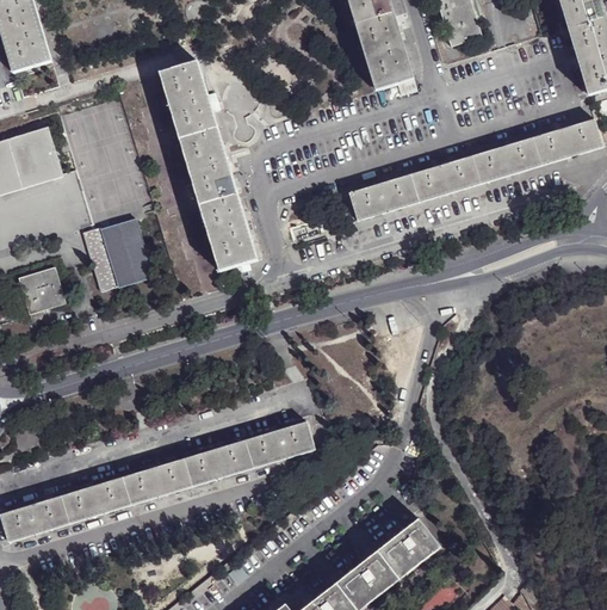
[(0,0),(0,26),(14,73),(50,62),(31,0),(0,0)]
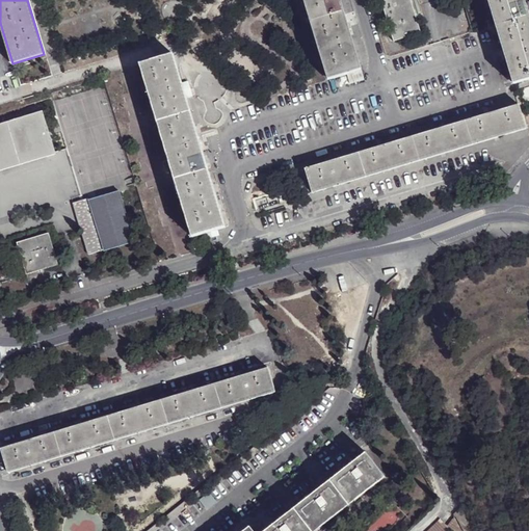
[(302,0),(327,79),(359,69),(337,0),(302,0)]
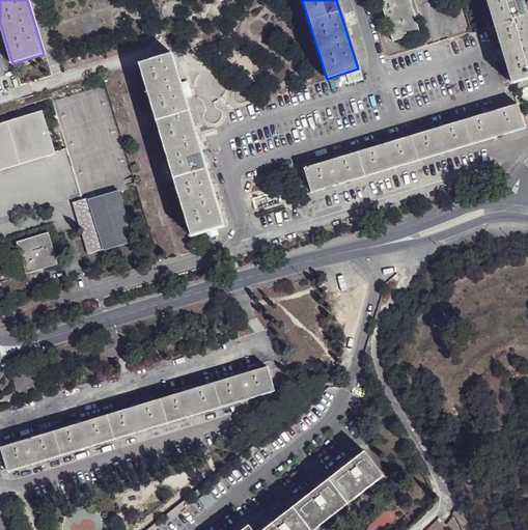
[(378,0),(391,39),(417,32),(407,0),(378,0)]
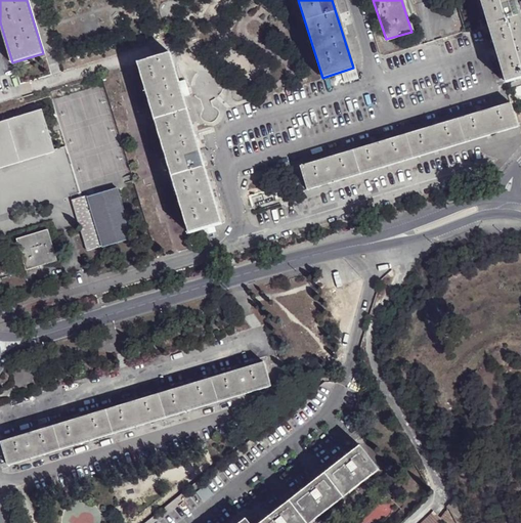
[(520,25),(513,0),(478,0),(504,81),(520,75),(520,25)]
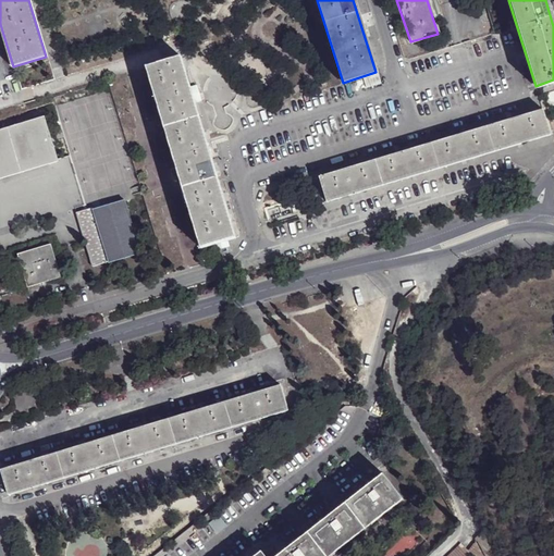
[(208,152),(202,133),(180,56),(146,66),(199,247),(233,237),(208,152)]
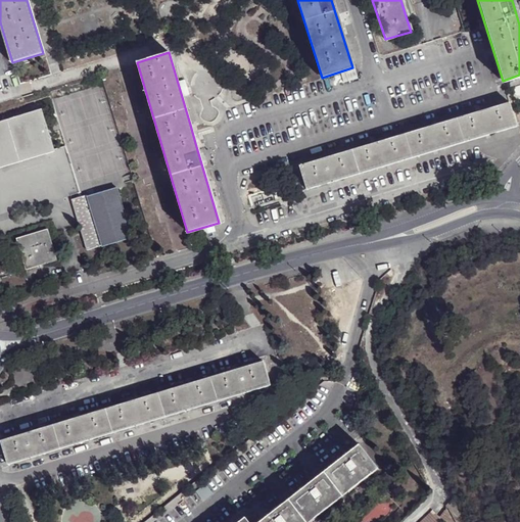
[(455,117),(462,141),(514,126),(507,102),(455,117)]
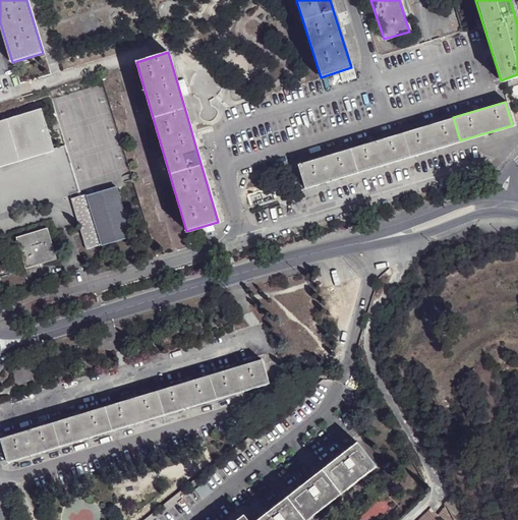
[(0,165),(52,150),(40,108),(0,119),(0,165)]
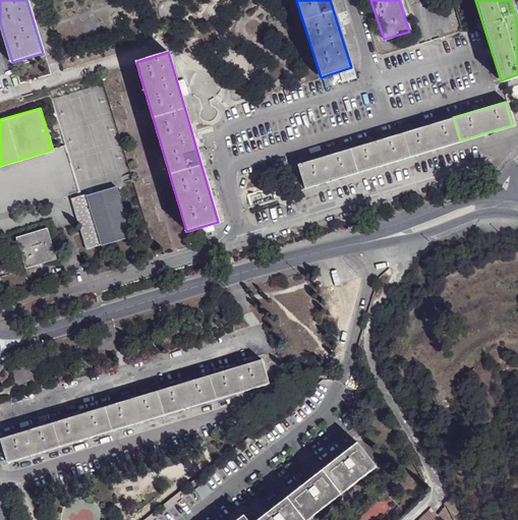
[(400,132),(407,156),(460,140),(453,117),(400,132)]
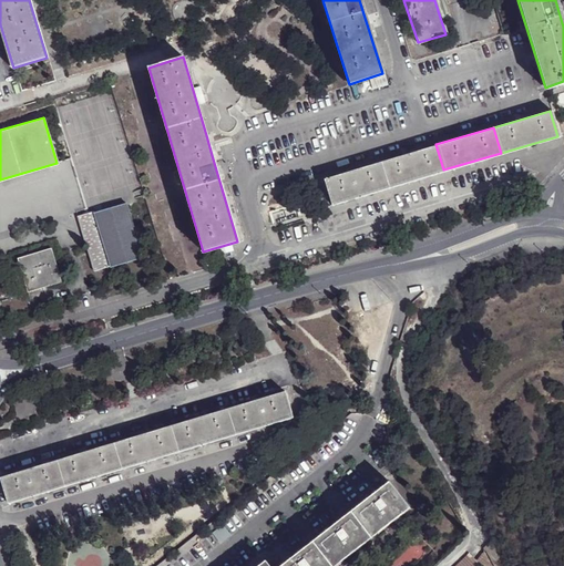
[(209,134),(206,135),(212,155),(215,154),(209,134)]
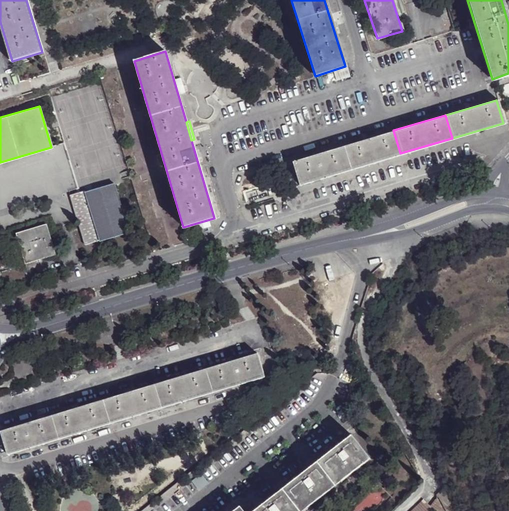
[(342,146),(349,169),(400,153),(393,130),(342,146)]
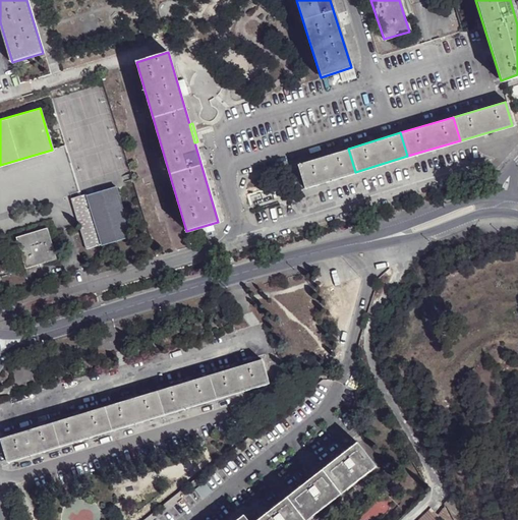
[(296,164),(303,187),(355,172),(348,149),(296,164)]
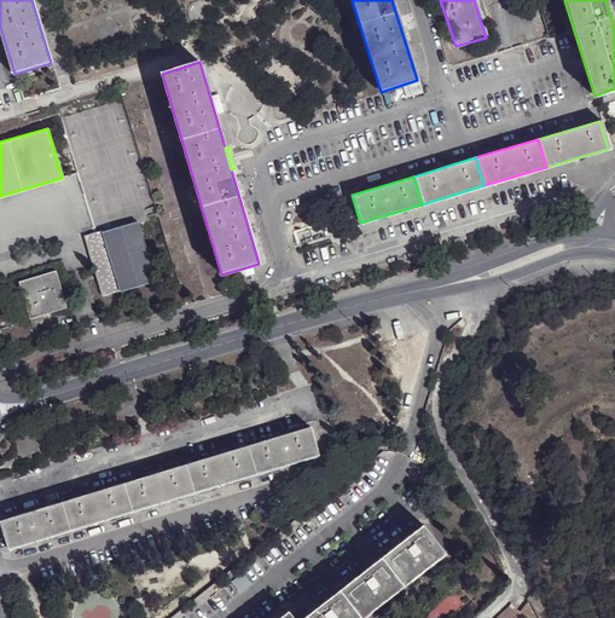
[(135,224),(102,234),(117,287),(119,290),(152,281),(135,224)]
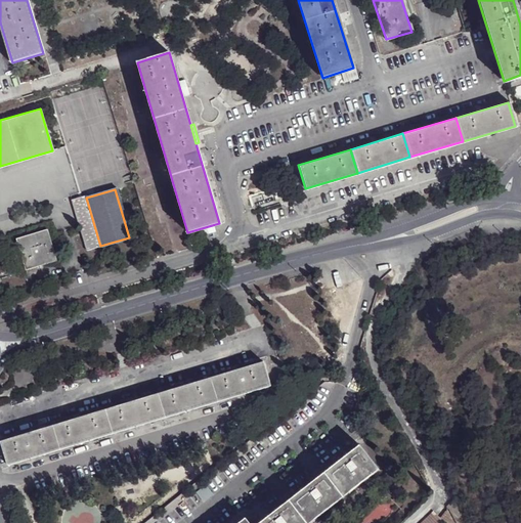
[(99,243),(86,198),(85,194),(71,199),(85,247),(99,243)]
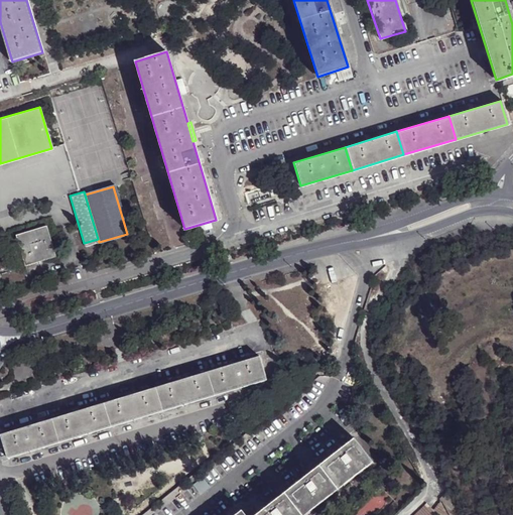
[(14,234),(24,265),(54,255),(45,225),(14,234)]
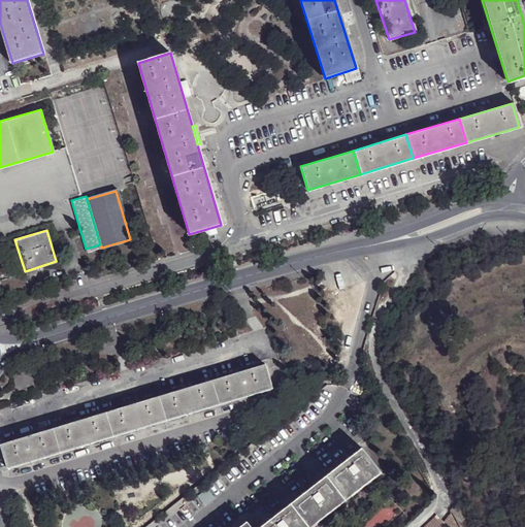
[(263,363),(210,379),(218,403),(270,387),(263,363)]
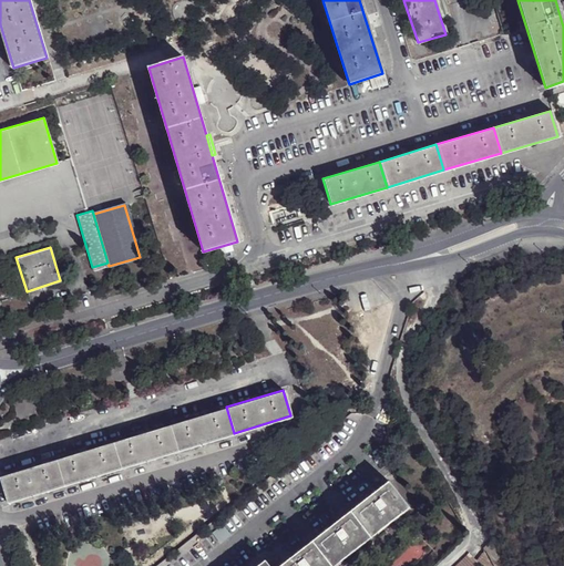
[(234,433),(226,407),(170,424),(177,450),(234,433)]
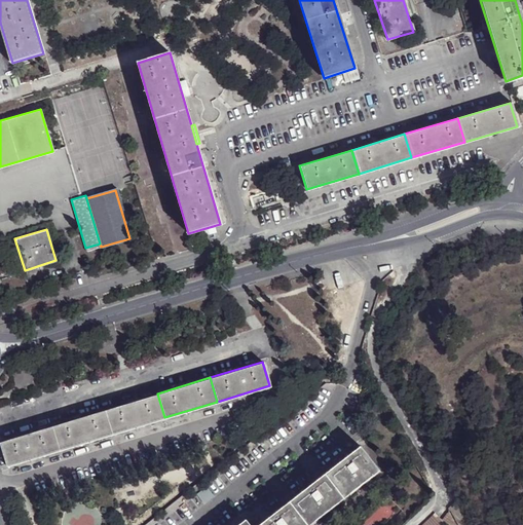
[(164,417),(157,394),(104,409),(111,434),(164,417)]
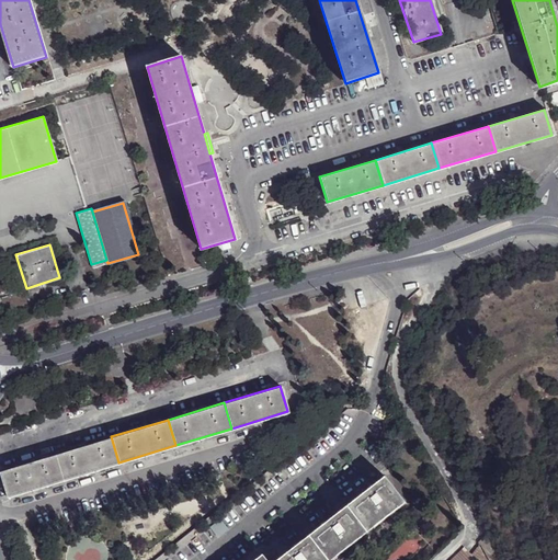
[(118,463),(111,436),(55,454),(63,479),(118,463)]
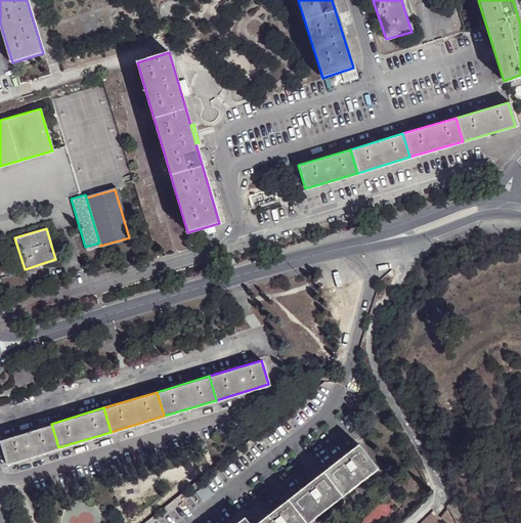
[(58,447),(51,424),(0,439),(0,442),(6,464),(58,447)]
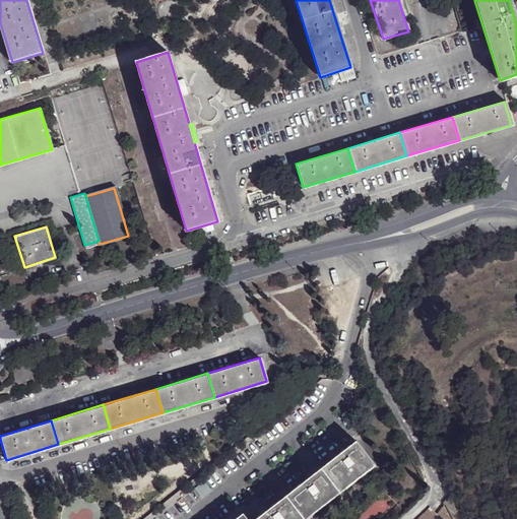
[(303,518),(370,467),(351,443),(253,518),(241,518),(238,515),(233,518),(303,518)]
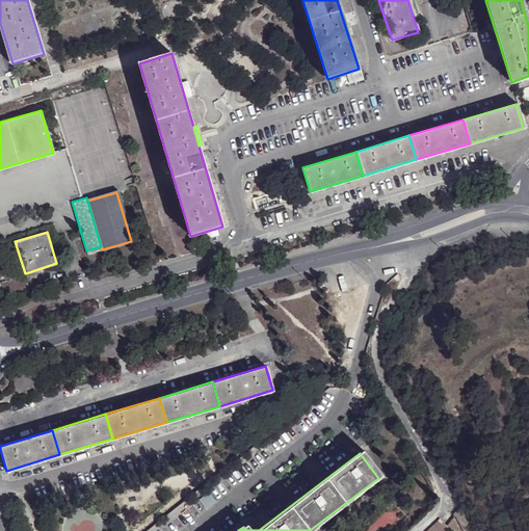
[(458,505),(450,513),(459,530),(460,530),(469,525),(458,505)]
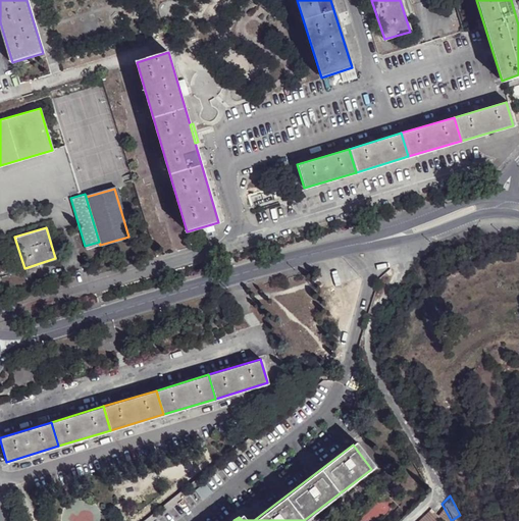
[(428,508),(414,520),(437,520),(439,520),(438,520),(449,520),(443,509),(440,508),(435,515),(428,508)]
